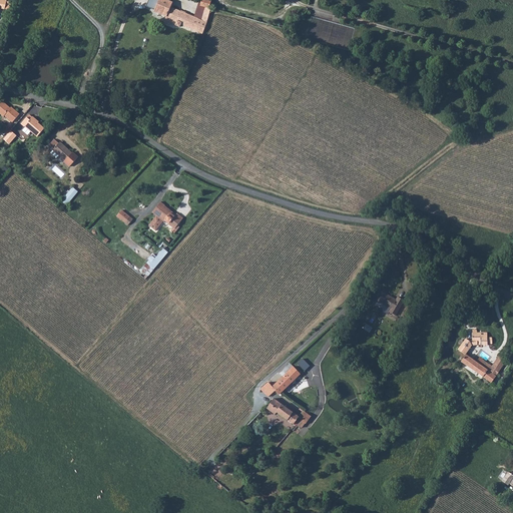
[(173,3),(167,0),(158,0),(154,10),(167,16),(166,18),(187,27),(203,34),(206,27),(212,9),(210,8),(206,6),(202,20),(186,13),(172,7),(173,3)]
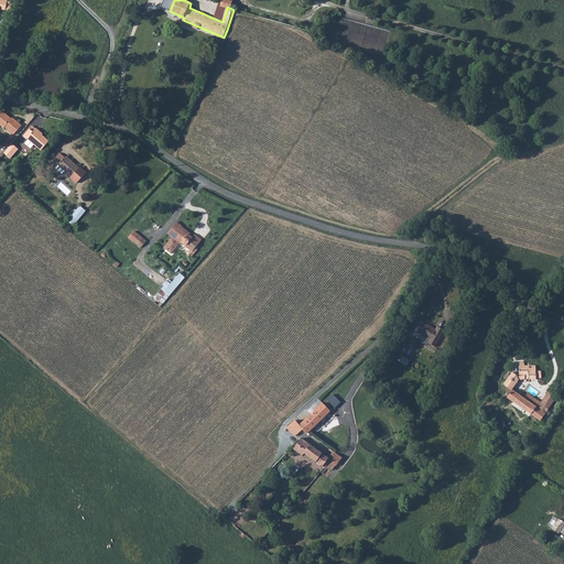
[(3,110),(0,115),(0,123),(3,127),(6,127),(14,134),(22,123),(14,117),(12,118),(3,110)]
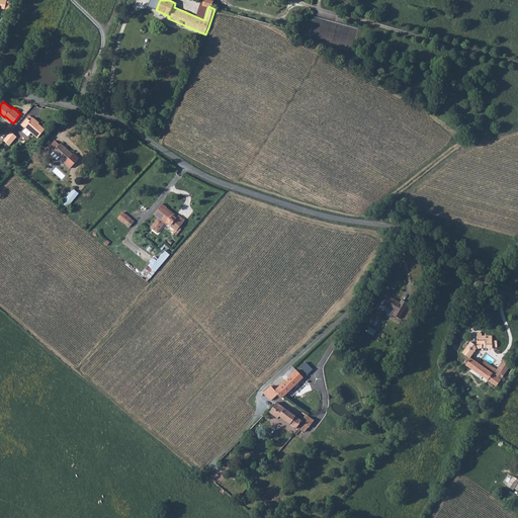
[(28,117),(21,125),(31,135),(31,134),(36,139),(44,131),(35,123),(35,122),(32,119),(31,119),(28,117)]
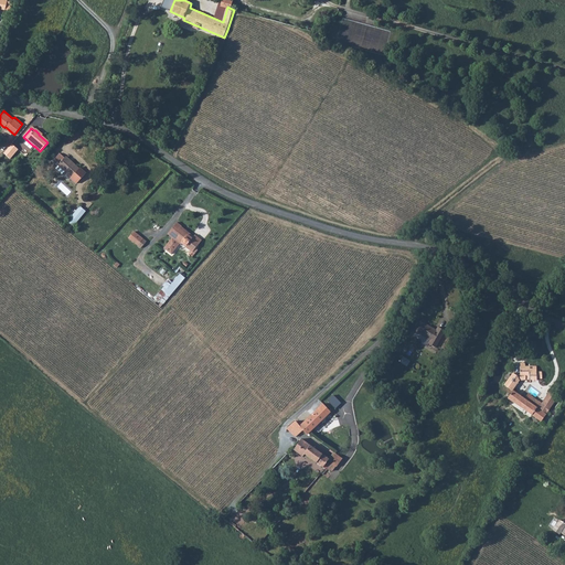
[(18,150),(11,145),(7,150),(13,156),(18,150)]
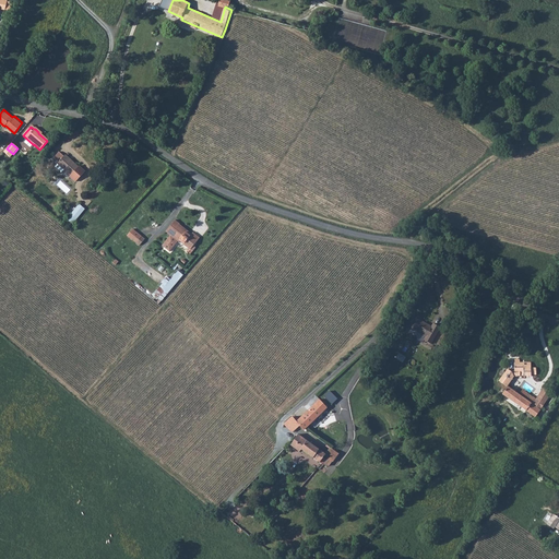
[(13,154),(7,149),(3,152),(10,157),(13,154)]
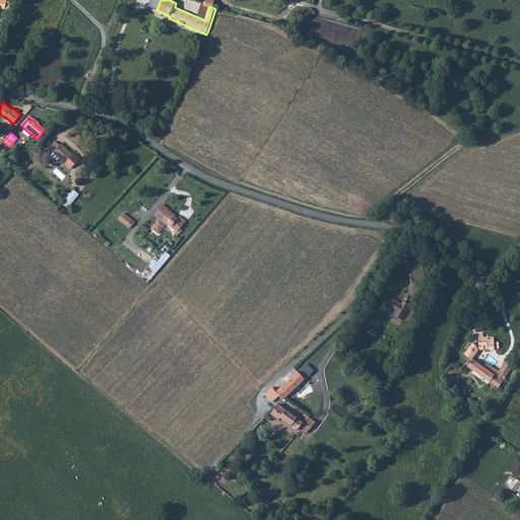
[(72,156),(60,145),(59,146),(55,142),(50,147),(54,151),(53,152),(54,153),(51,155),(57,161),(59,158),(65,164),(65,165),(70,170),(78,160),(73,155),(72,156)]
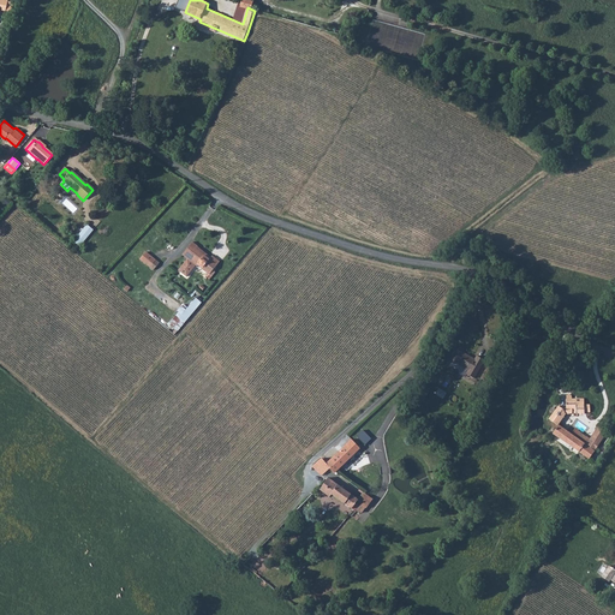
[(93,230),(87,225),(73,242),(78,246),(93,230)]
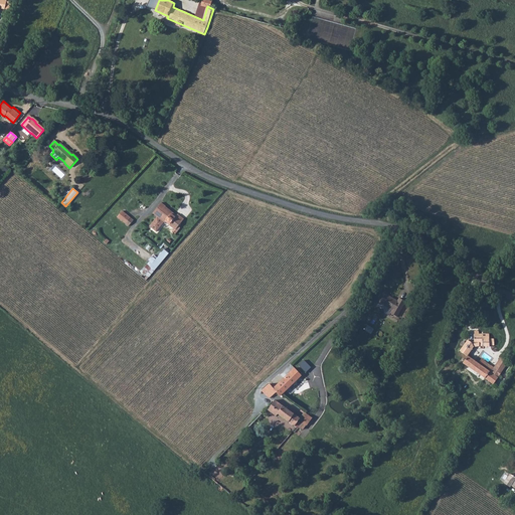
[(160,202),(151,212),(156,216),(157,214),(164,219),(163,220),(168,224),(169,223),(174,227),(182,218),(176,213),(175,214),(171,211),(169,213),(162,207),(164,205),(160,202)]
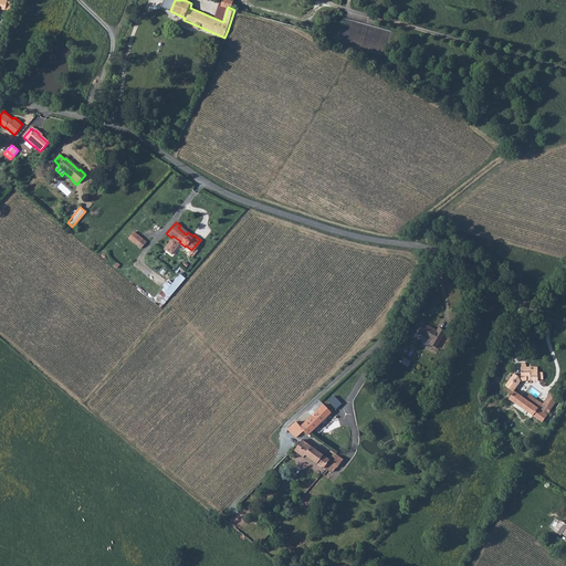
[(134,232),(128,239),(137,245),(143,239),(134,232)]
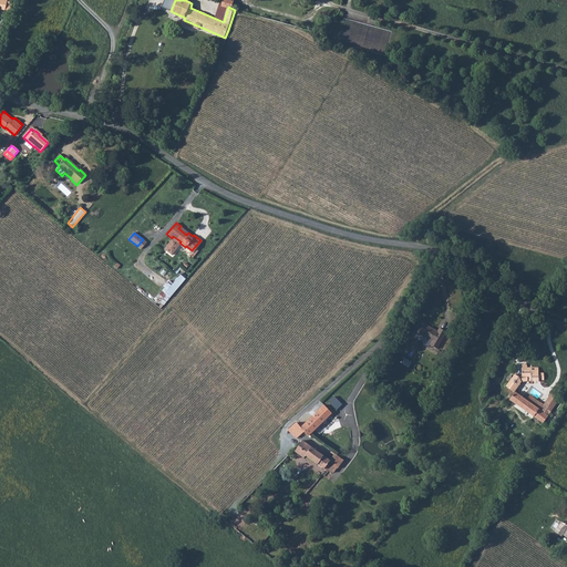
[(181,241),(173,236),(172,238),(163,248),(171,254),(179,243),(181,241)]
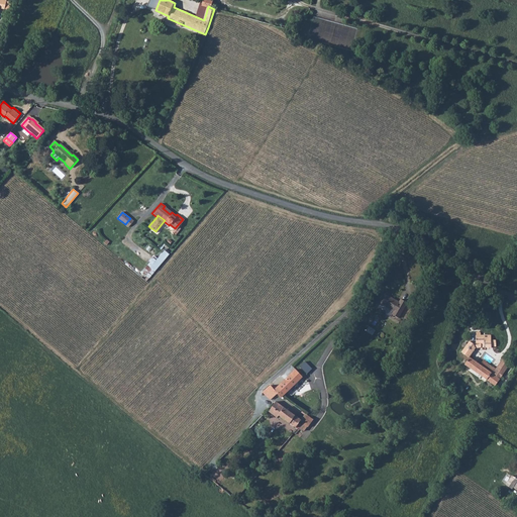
[(151,279),(170,253),(165,249),(158,260),(152,256),(148,263),(142,272),(151,279)]
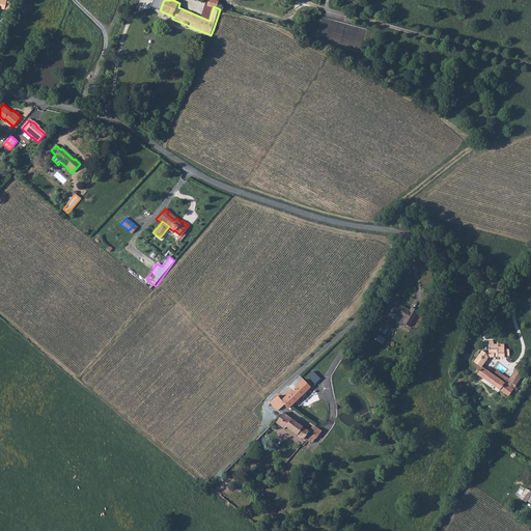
[(395,303),(390,311),(404,319),(402,323),(409,327),(418,311),(411,308),(410,310),(395,303)]
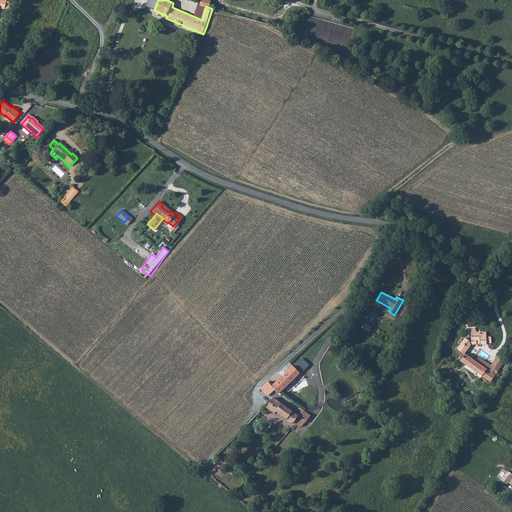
[(472,328),(471,329),(471,340),(476,341),(476,343),(486,344),(486,342),(491,343),(491,337),(485,336),(485,332),(482,332),(482,330),(476,330),(476,329),(474,329),(474,328),(472,328)]
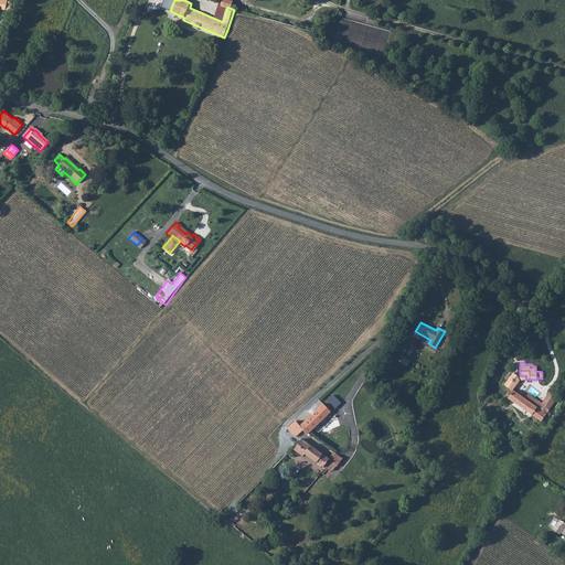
[(508,392),(510,393),(512,390),(515,385),(519,381),(516,375),(513,373),(504,385),(510,388),(508,392)]
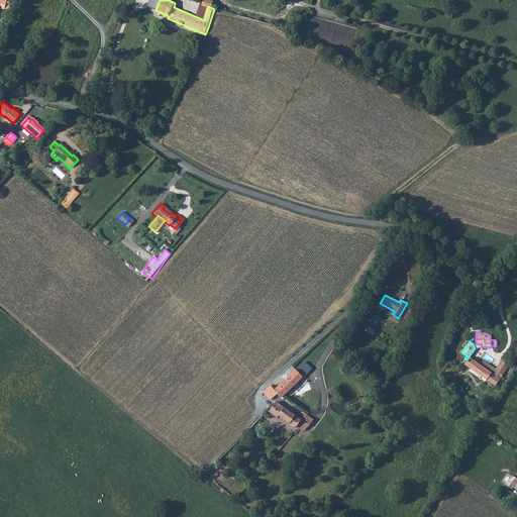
[(466,360),(464,364),(495,386),(503,374),(496,368),(495,369),(492,367),(489,371),(480,365),(469,356),(467,359),(466,360)]
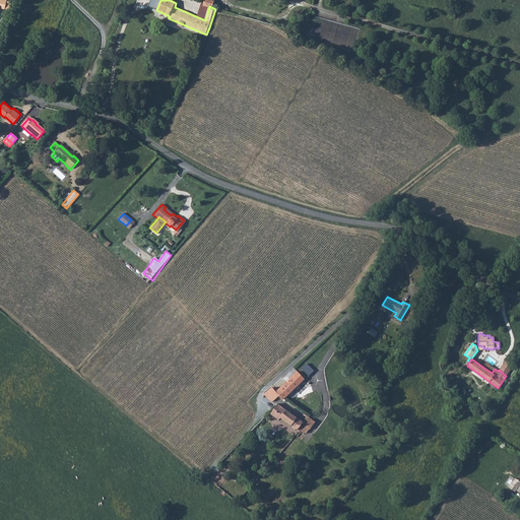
[(505,360),(499,370),(506,376),(513,365),(505,360)]
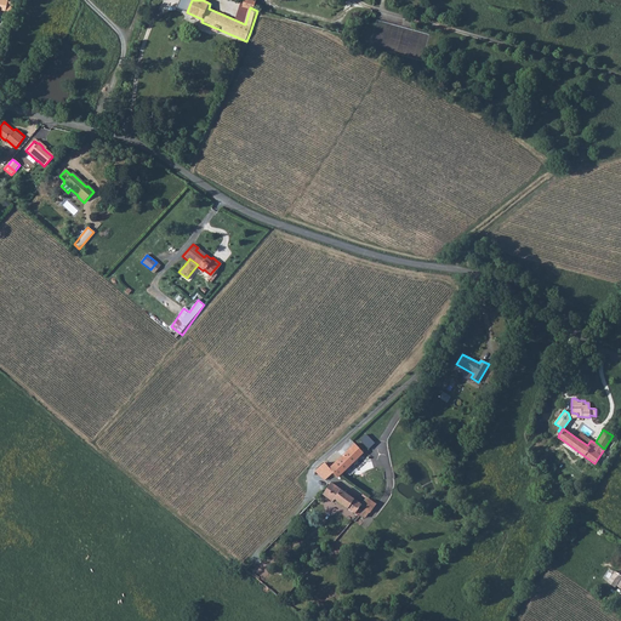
[(580,432),(576,438),(587,445),(591,440),(580,432)]
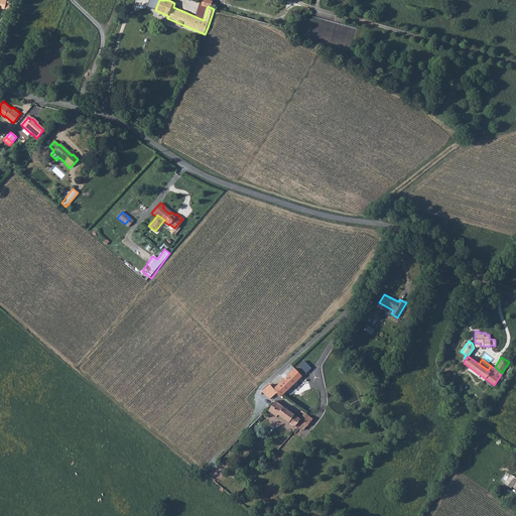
[(306,373),(312,368),(305,360),(299,366),(306,373)]
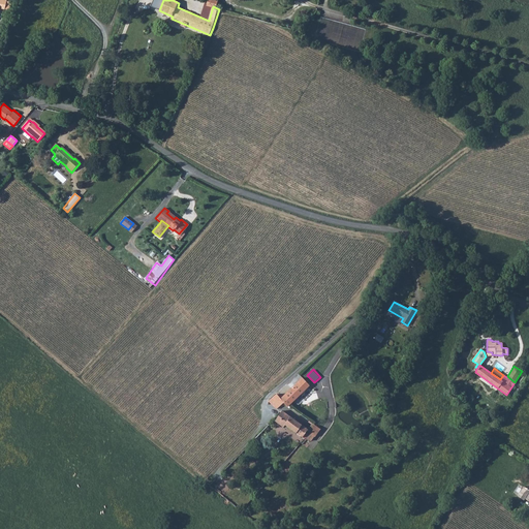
[(302,378),(281,398),(285,402),(289,405),(309,385),(302,378)]
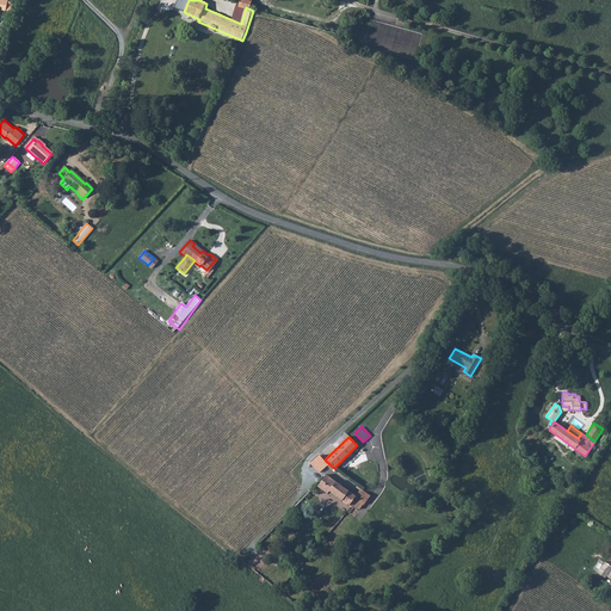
[(320,455),(310,462),(320,473),(329,464),(325,460),(320,455)]
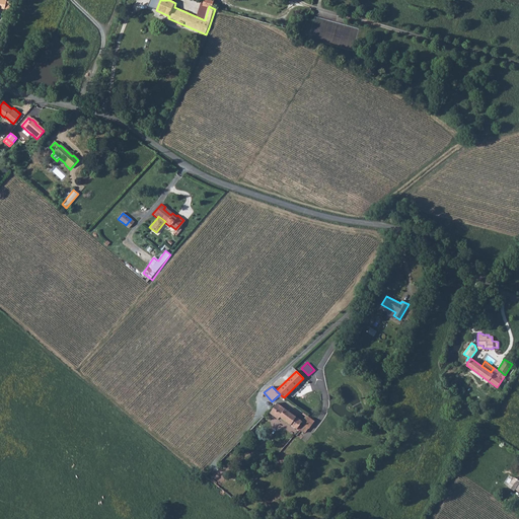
[(270,412),(270,413),(278,419),(279,417),(282,413),(284,409),(280,405),(276,403),(275,404),(270,412)]
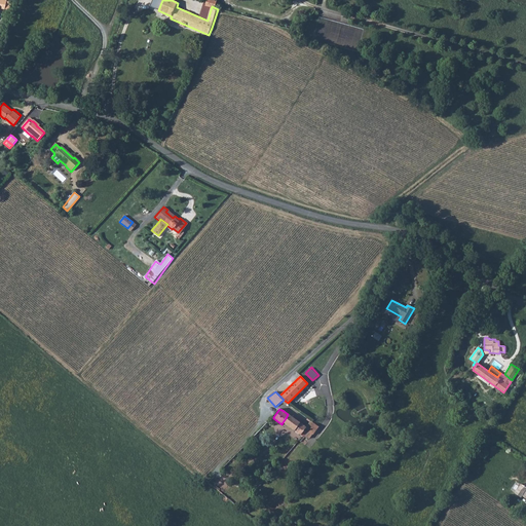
[(286,418),(283,422),(288,425),(300,434),(301,433),(303,435),(305,433),(305,431),(305,430),(304,429),(305,426),(288,414),(286,418)]
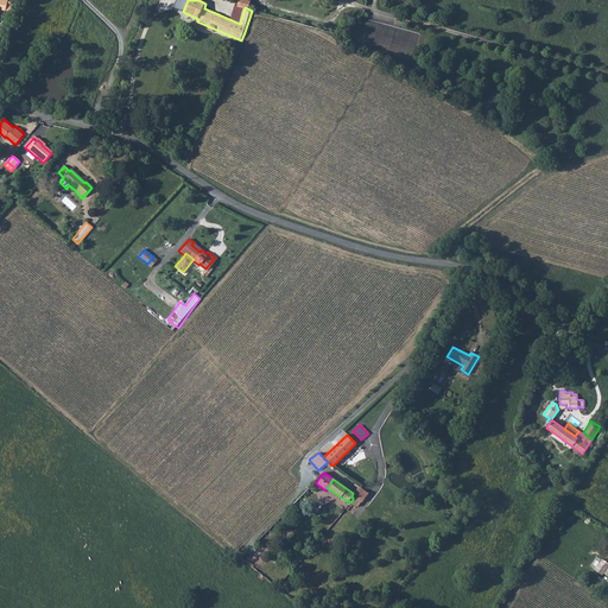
[(603,572),(607,576),(607,563),(602,559),(594,570),(602,575),(603,572)]
